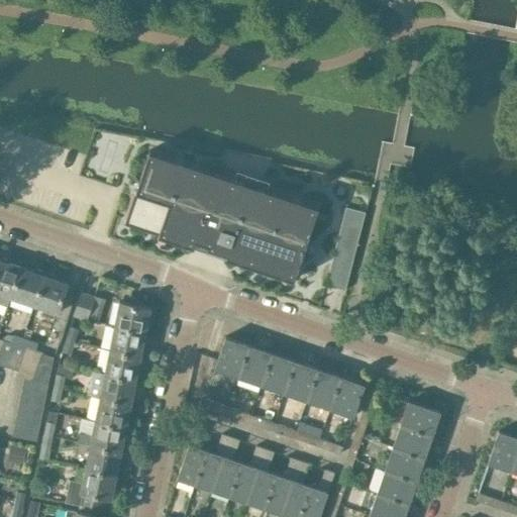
[(319,206),(269,190),(234,178),(149,150),(137,186),(125,224),(193,246),(194,246),(196,240),(200,241),(202,242),(205,243),(208,244),(206,248),(215,251),(226,254),(225,256),(294,280),(319,206)]
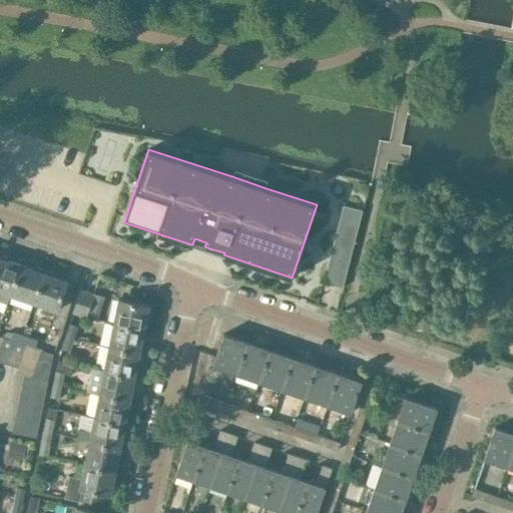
[(329,259),(323,285),(332,287),(342,290),(362,210),(343,205),(337,227),(329,259)]
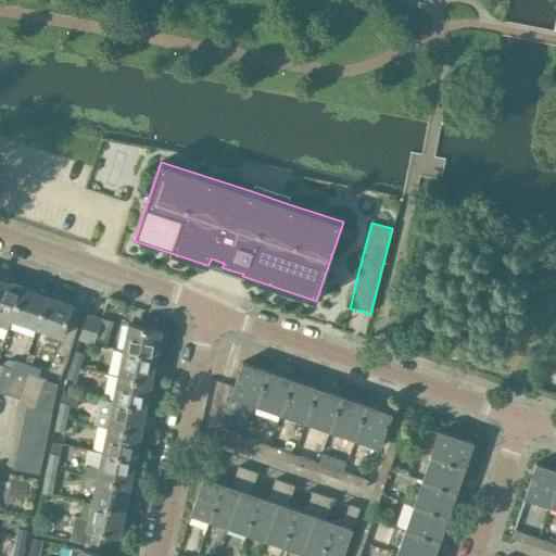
[(0,315),(12,319),(23,287),(0,279),(0,315)]
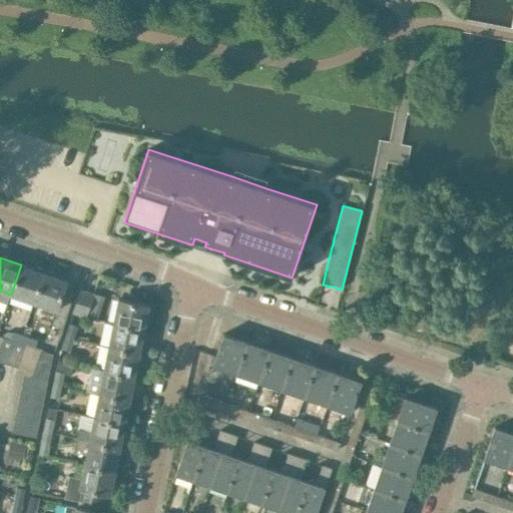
[(34,303),(44,273),(21,265),(11,295),(34,303)]
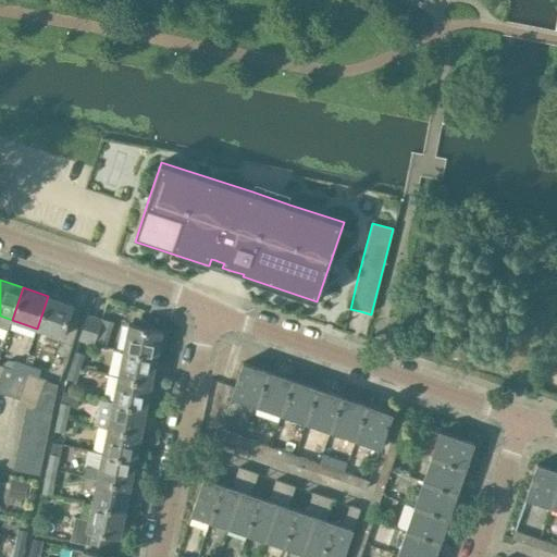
[(62,337),(73,305),(48,296),(37,329),(62,337)]
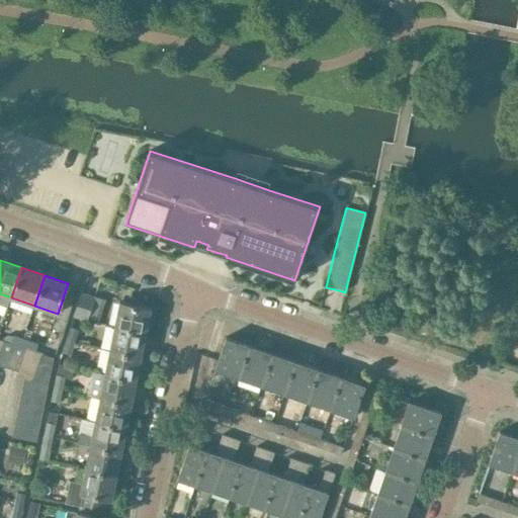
[(94,297),(82,292),(74,316),(86,320),(94,297)]
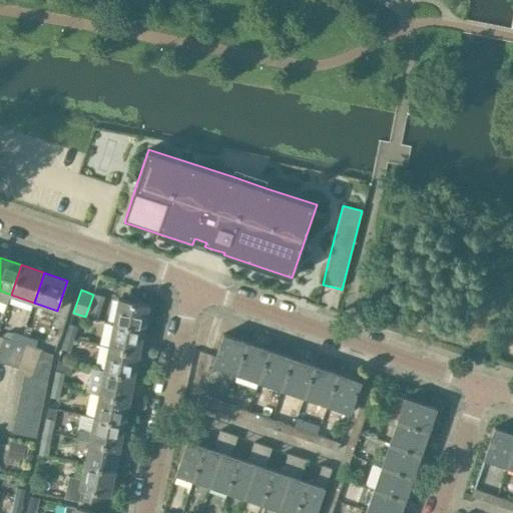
[(144,329),(149,306),(118,299),(113,323),(144,329)]
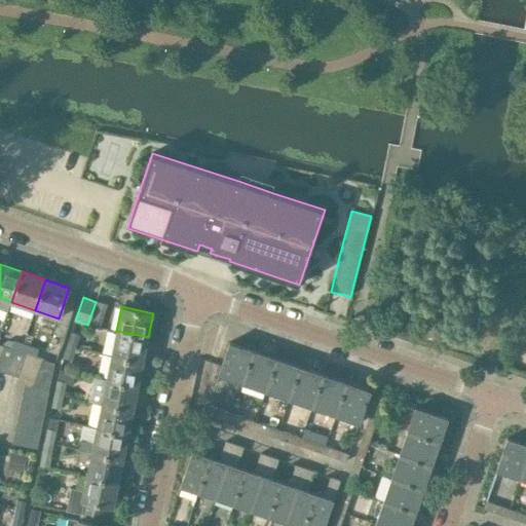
[(143,362),(148,337),(116,331),(110,354),(143,362)]
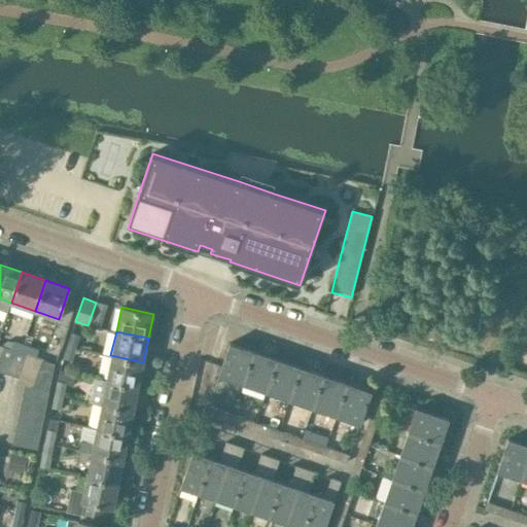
[(79,336),(71,332),(67,344),(75,348),(79,336)]
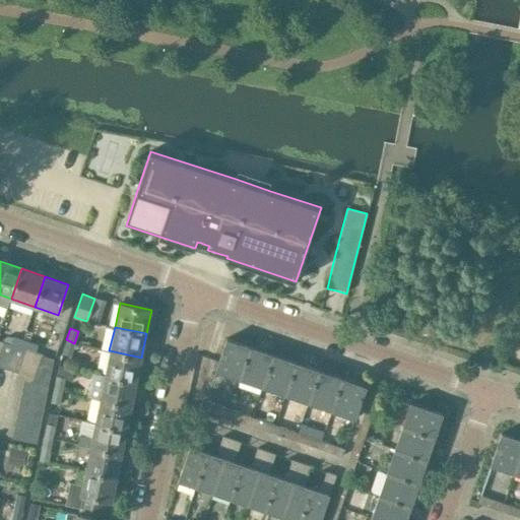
[(0,366),(7,369),(17,338),(13,336),(10,344),(4,342),(0,351),(0,366)]
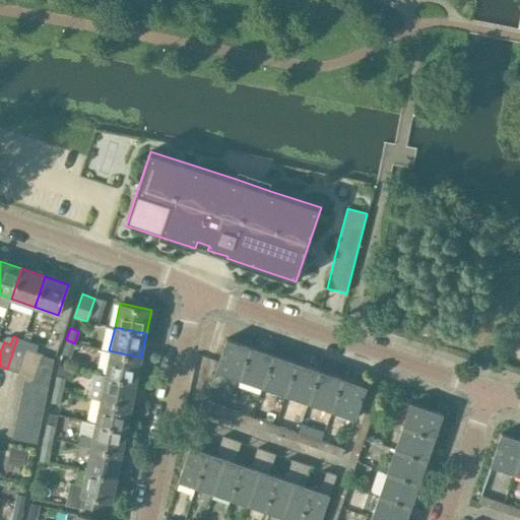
[(18,373),(29,342),(17,338),(7,369),(18,373)]
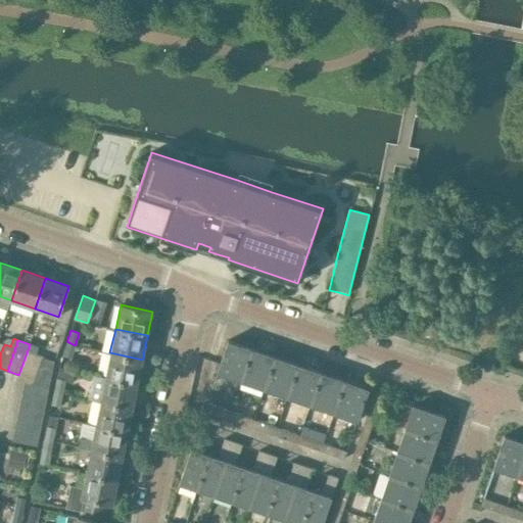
[(240,381),(251,348),(228,340),(217,373),(240,381)]
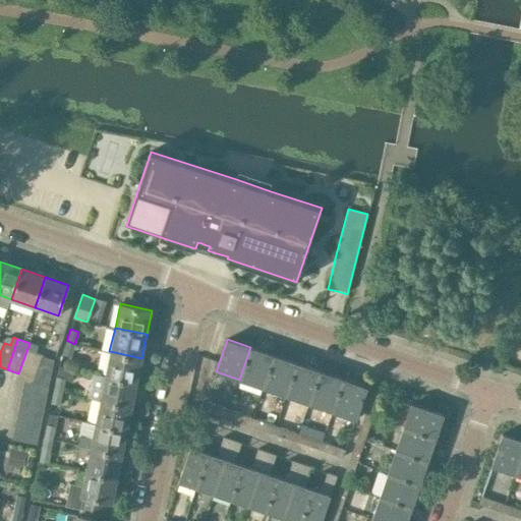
[(70,356),(74,344),(66,340),(61,353),(70,356)]
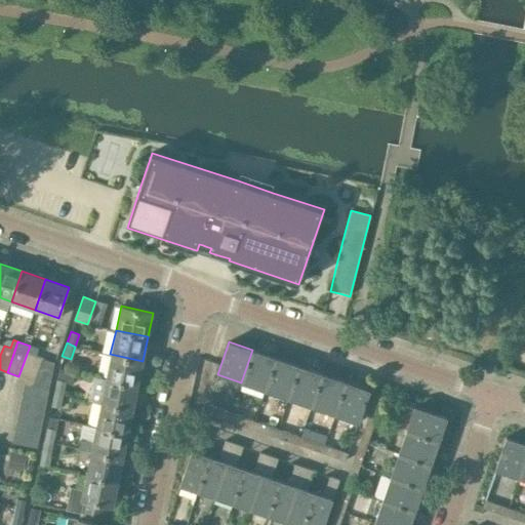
[(33,386),(43,359),(46,351),(30,346),(18,376),(25,385),(33,386)]
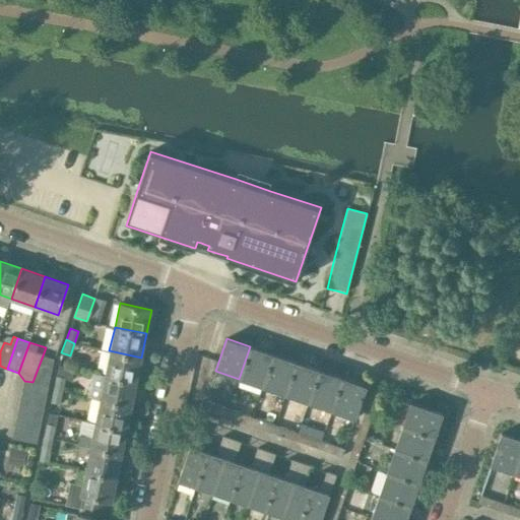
[(262,387),(273,354),(250,346),(239,379),(262,387)]
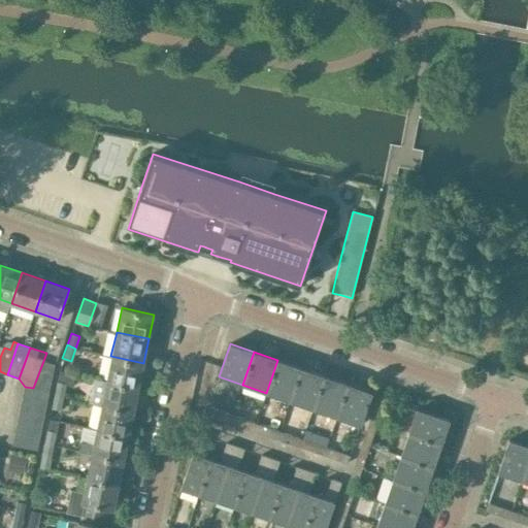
[(138,387),(143,363),(110,356),(105,381),(138,387)]
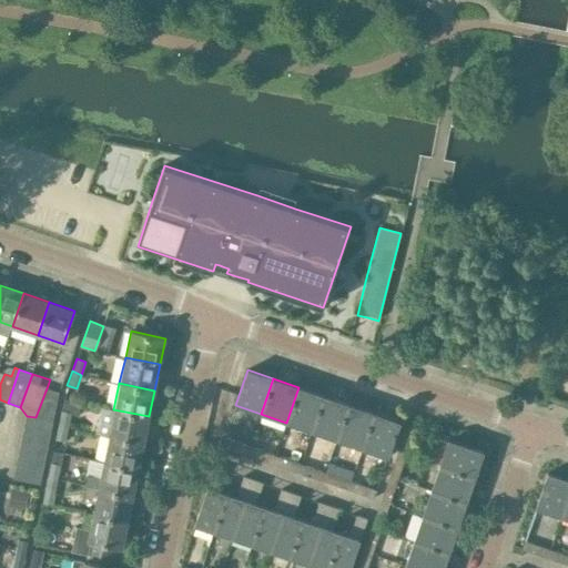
[(312,432),(324,396),(298,387),(286,423),(312,432)]
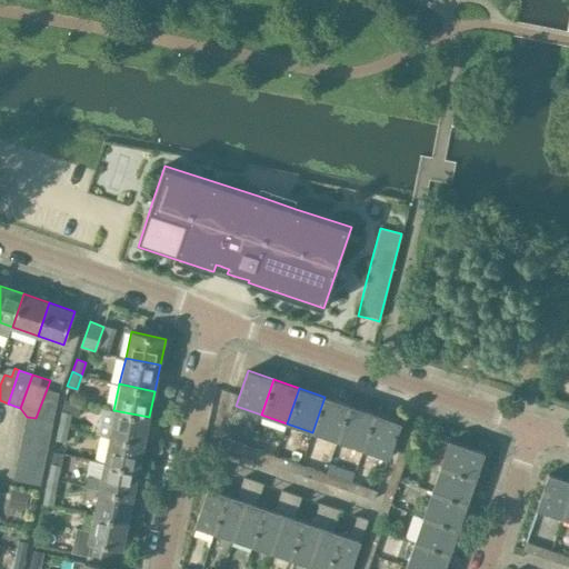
[(53,421),(59,393),(47,389),(36,418),(53,421)]
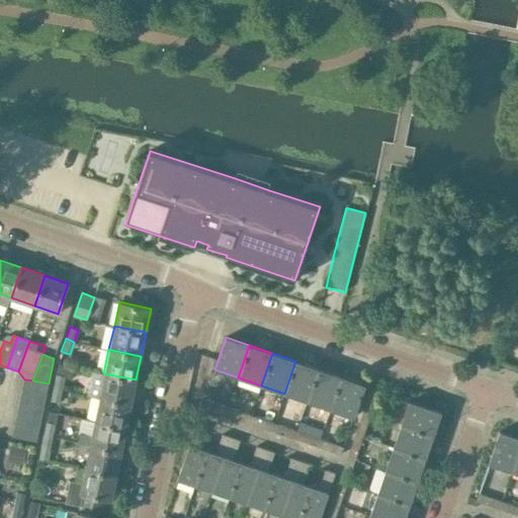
[(309,402),(320,369),(295,361),(284,394),(309,402)]
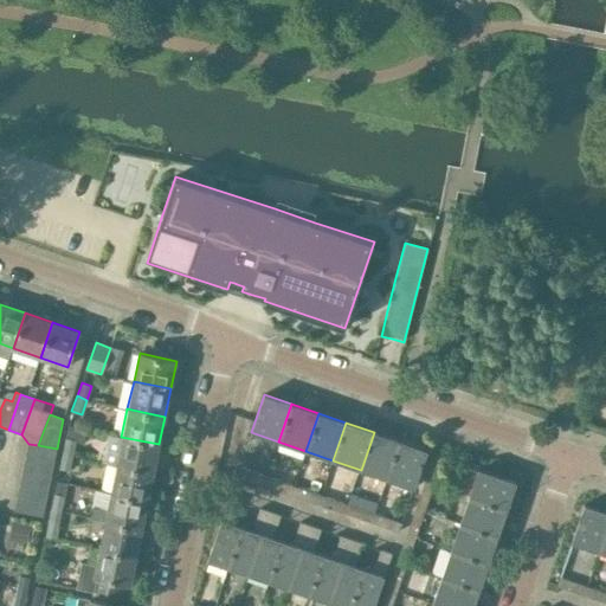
[(387,479),(400,442),(374,432),(361,470),(387,479)]
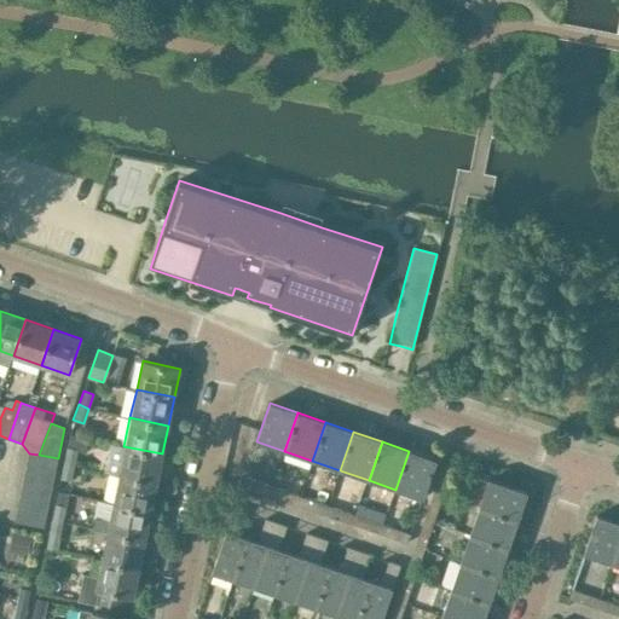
[(156,482),(162,453),(123,446),(117,474),(156,482)]
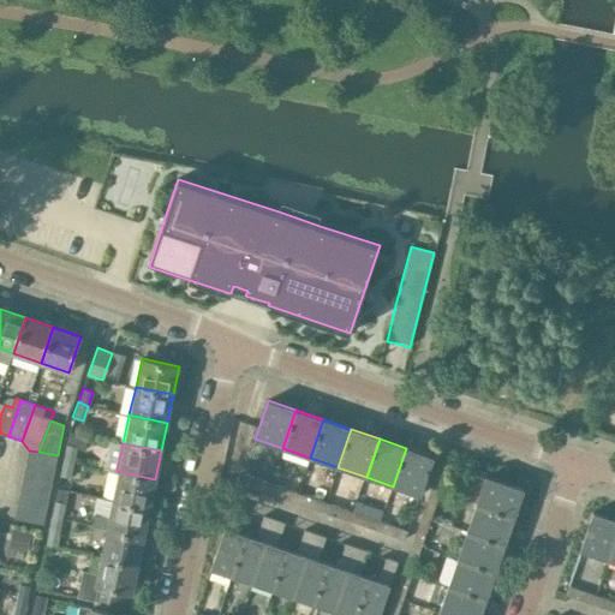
[(77,447),(66,446),(64,460),(73,463),(77,447)]
